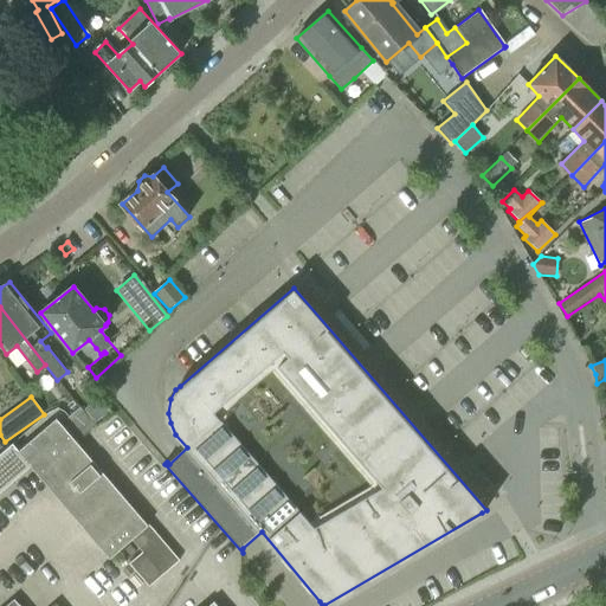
[(81,407),(69,418),(84,436),(96,425),(81,407)]
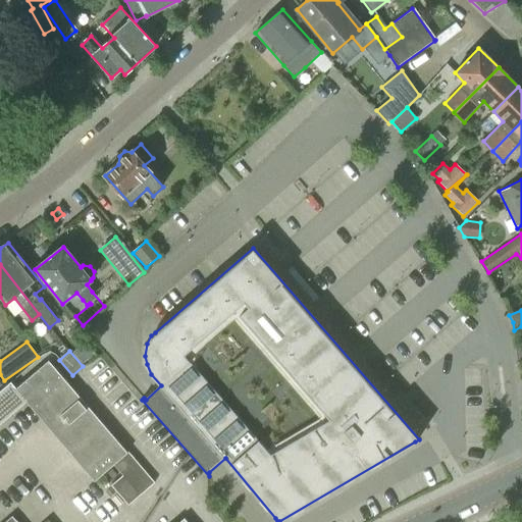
[(187,521),(184,518),(178,521),(15,521),(10,516),(2,521),(0,521),(0,422),(25,401),(94,480),(101,475),(112,465),(122,476),(110,485),(127,506),(154,483),(67,382),(49,360),(15,388),(10,382),(0,390),(0,521),(187,521)]
